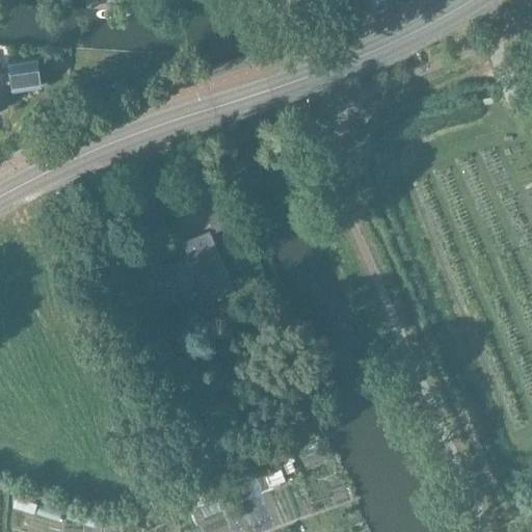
[(8,63),(9,71),(1,72),(0,64),(0,106),(6,105),(4,90),(12,88),(12,90),(41,86),(37,59),(8,63)]
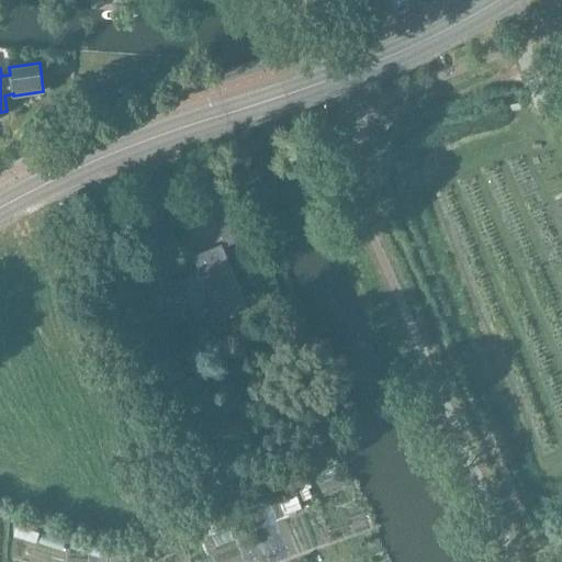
[(212,294),(222,316),(246,305),(220,244),(194,255),(201,269),(169,283),(159,259),(134,270),(158,327),(183,316),(179,308),(212,294)]
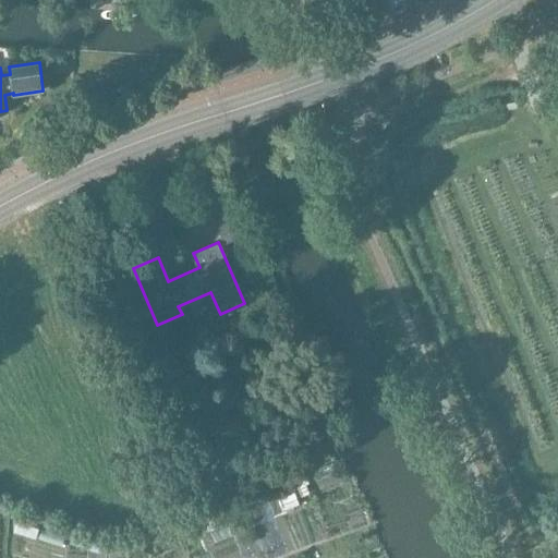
[(295,493),(278,498),(282,510),(299,505),(295,493)]
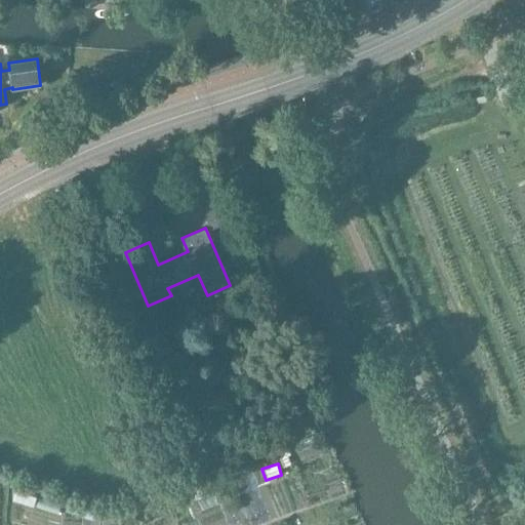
[(247,478),(231,484),(236,496),(251,490),(247,478)]
